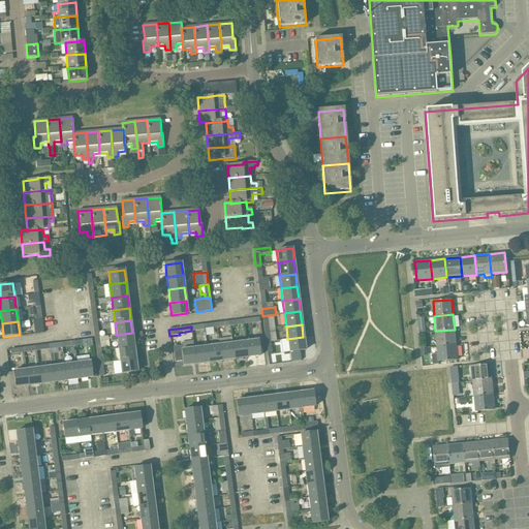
[(437,346),(456,344),(455,330),(435,331),(437,346)]
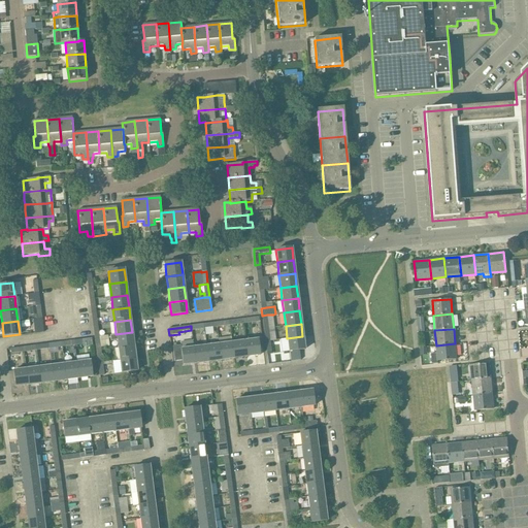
[(133,345),(132,332),(116,334),(110,335),(110,341),(117,340),(118,348),(133,345)]
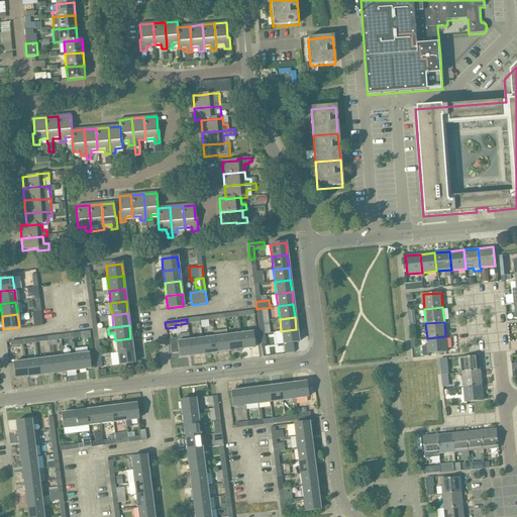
[(298,341),(296,329),(281,331),(283,343),(298,341)]
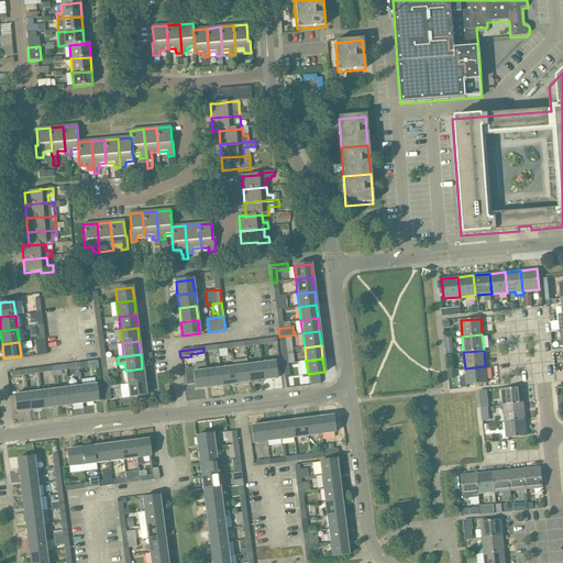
[(261,364),(263,381),(276,378),(274,362),(261,364)]
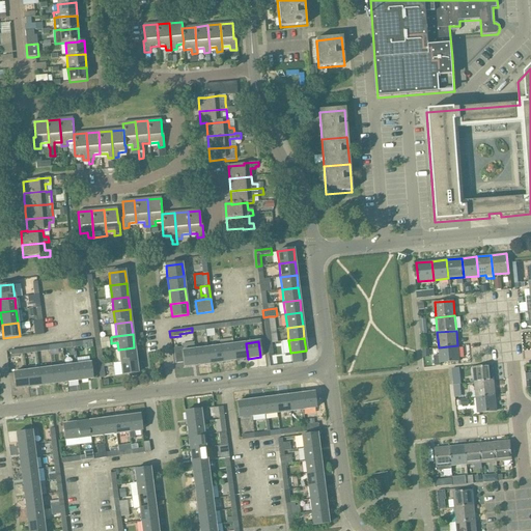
[(248,359),(246,343),(232,344),(234,360),(248,359)]
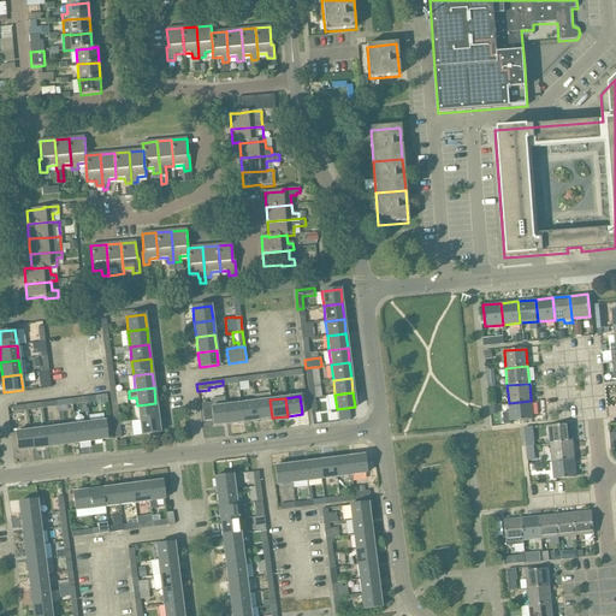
[(258,420),(272,418),(270,400),(255,402),(258,420)]
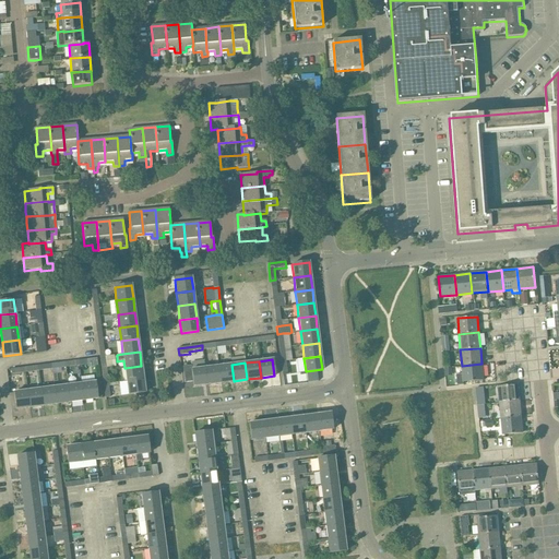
[(463,375),(456,375),(458,385),(464,385),(463,381),(484,379),(482,364),(462,366),(463,375)]
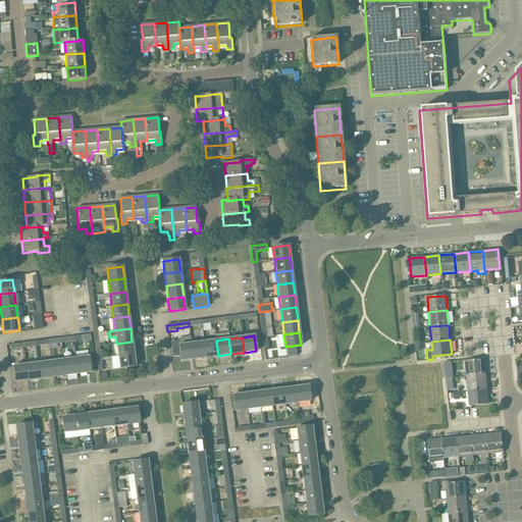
[(180,361),(193,359),(192,344),(178,345),(177,341),(170,342),(172,357),(179,356),(180,361)]
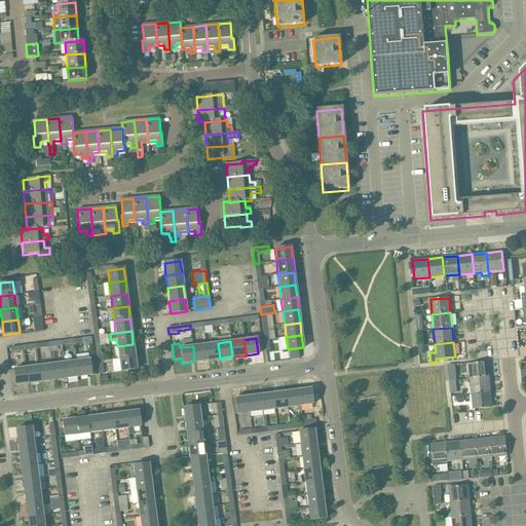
[(218,343),(205,344),(208,361),(220,359),(218,343)]
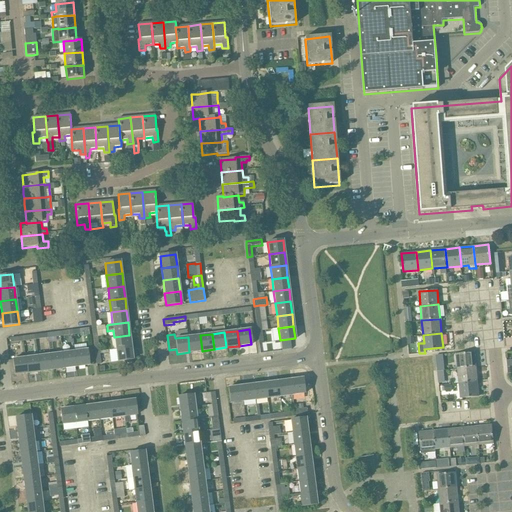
[(129,335),(114,337),(115,349),(131,347),(129,335)]
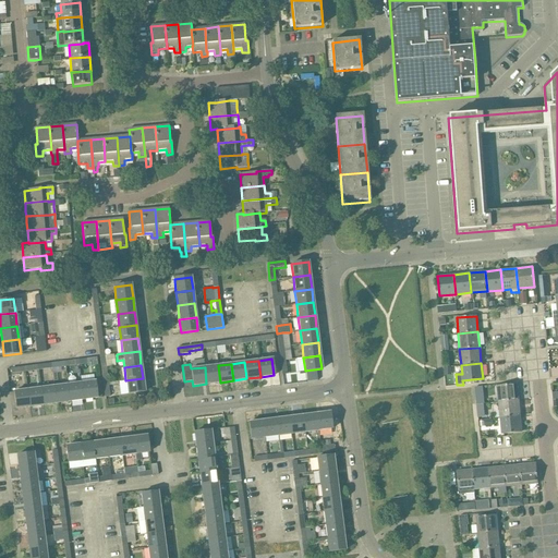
[(218,365),(205,367),(206,384),(220,383),(218,365)]
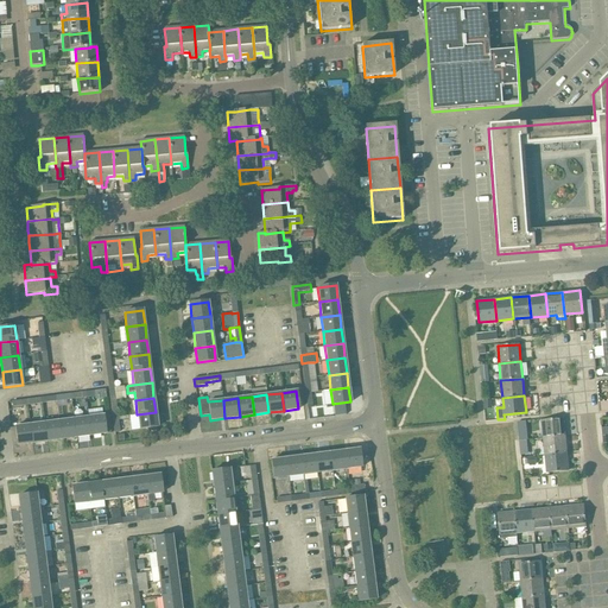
[(138,415),(130,416),(131,430),(139,430),(158,428),(156,412),(137,415),(138,415)]
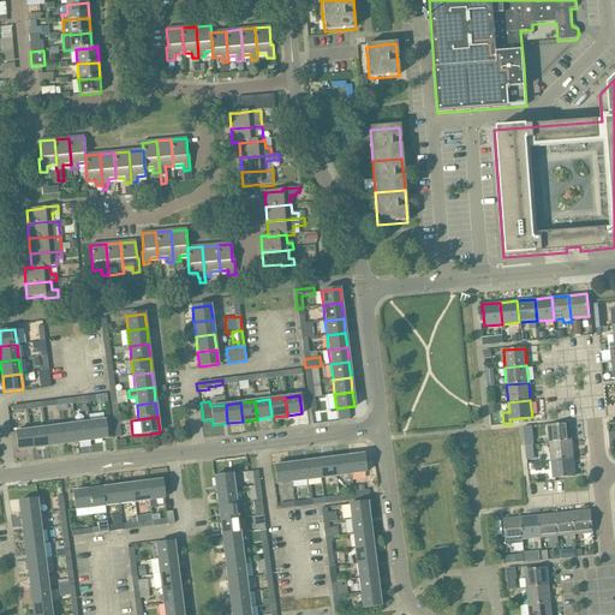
[(89,422),(91,441),(107,439),(105,421),(89,422)]
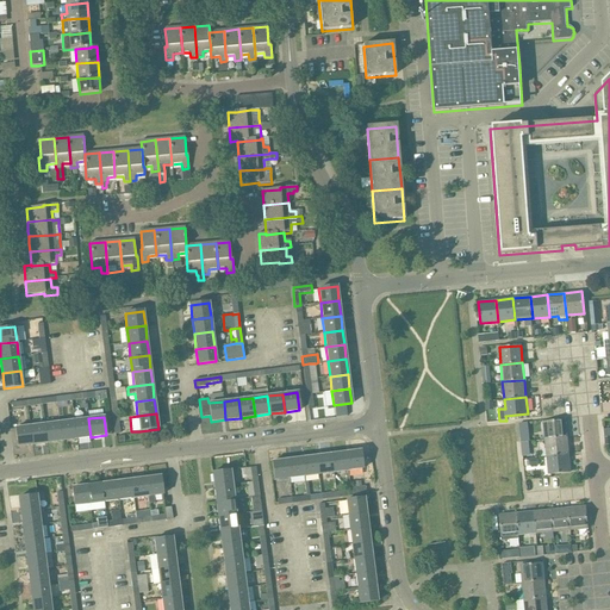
[(118,418),(112,419),(114,434),(120,434),(118,422),(126,421),(125,417),(118,418)]
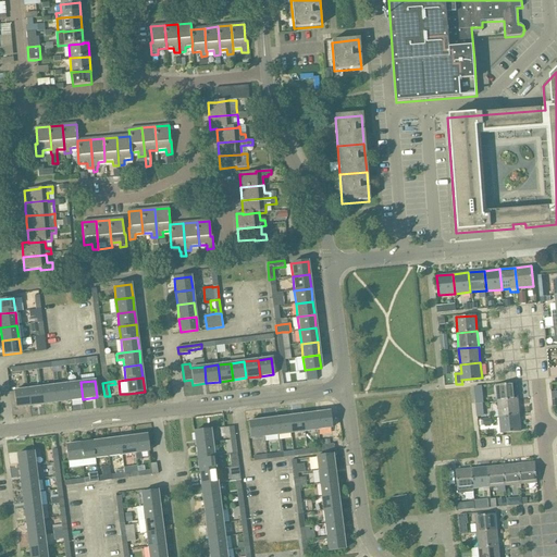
[(67,384),(70,400),(83,399),(81,382),(67,384)]
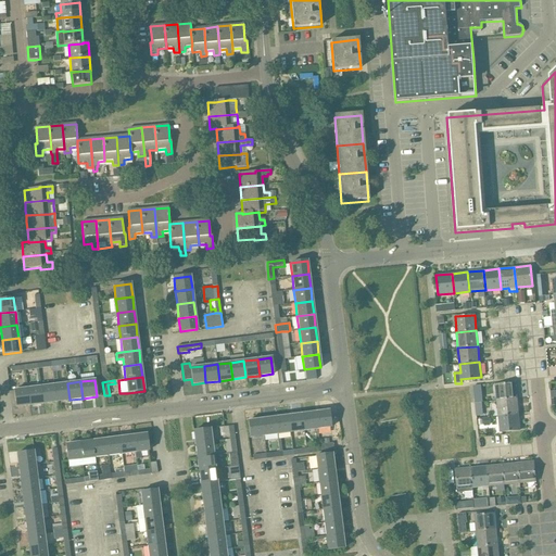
[(495,384),(496,401),(517,399),(515,382),(495,384)]
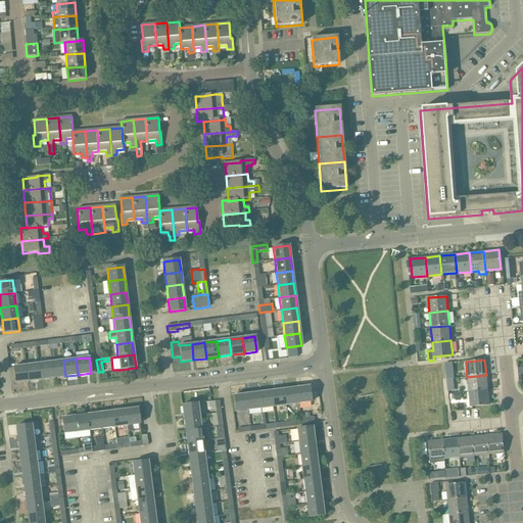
[(52,378),(65,376),(63,361),(51,362),(52,378)]
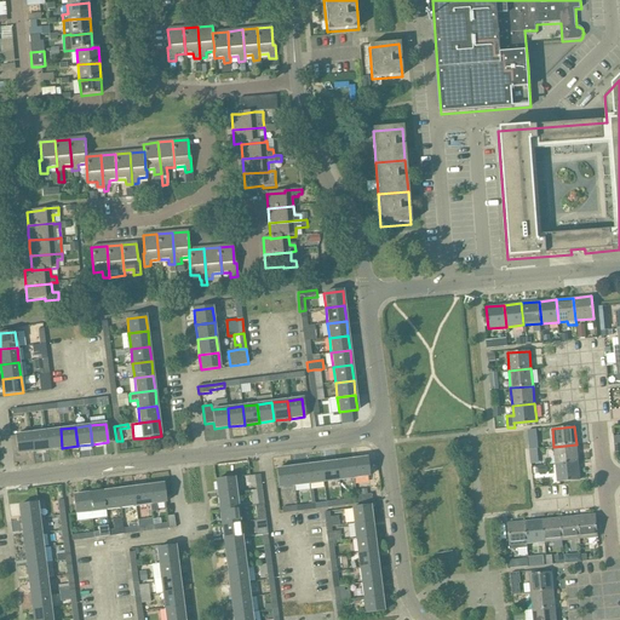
[(47,449),(62,448),(61,429),(45,431),(47,449)]
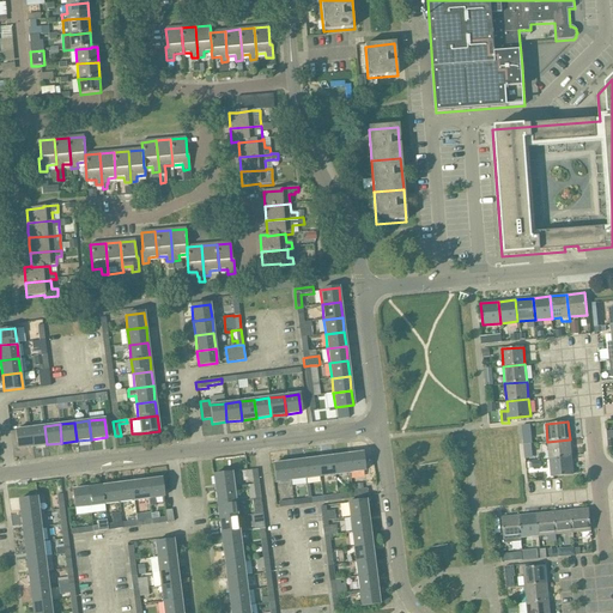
[(533,424),(525,425),(526,459),(534,459),(533,424)]
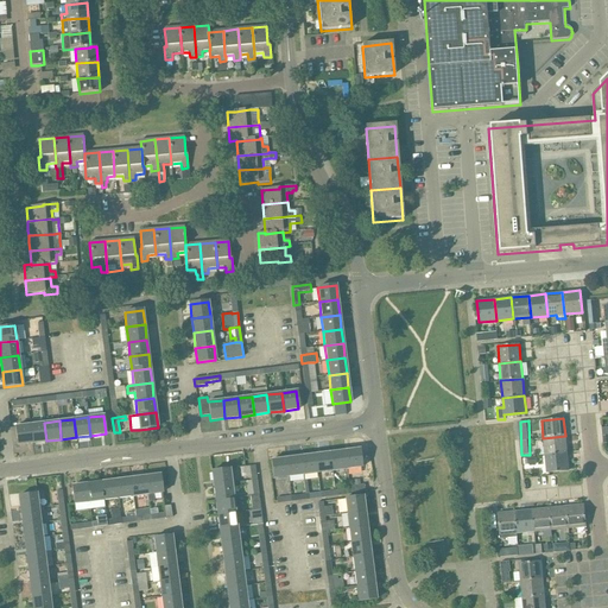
[(32,443),(46,441),(44,423),(30,425),(32,443)]
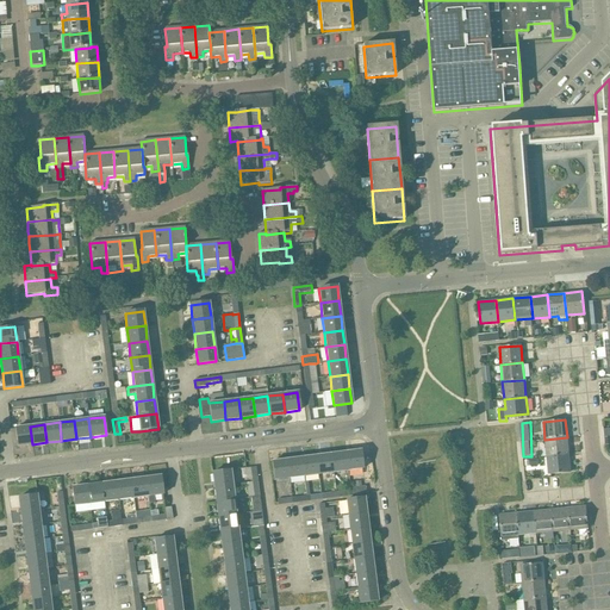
[(32,444),(30,427),(14,428),(17,446),(32,444)]
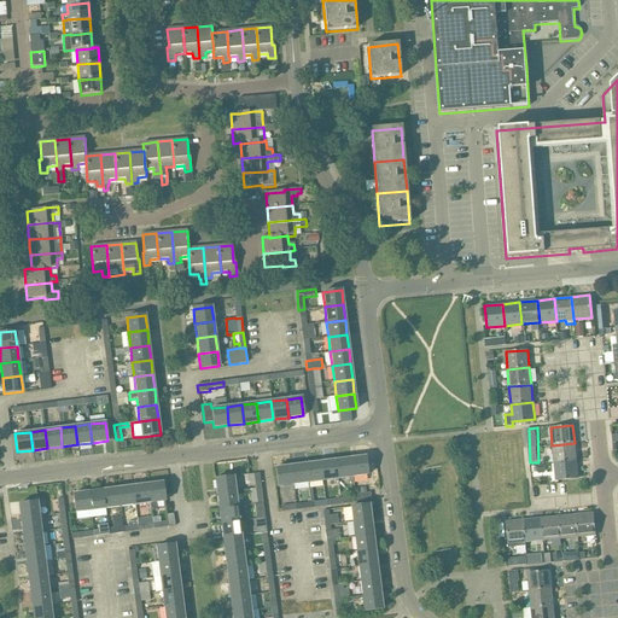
[(576,460),(575,443),(552,445),(554,462),(576,460)]
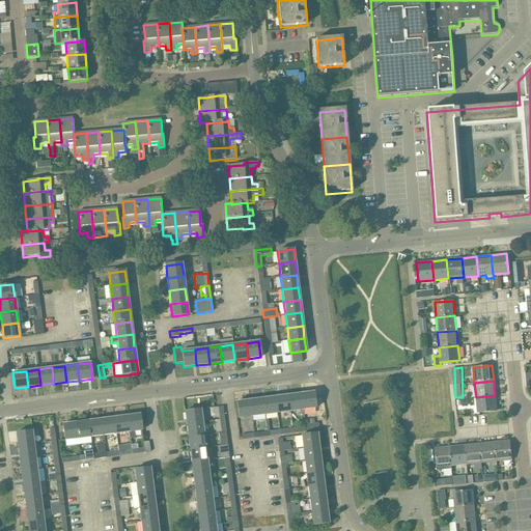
[(313,392),(300,394),(302,410),(315,409),(313,392)]
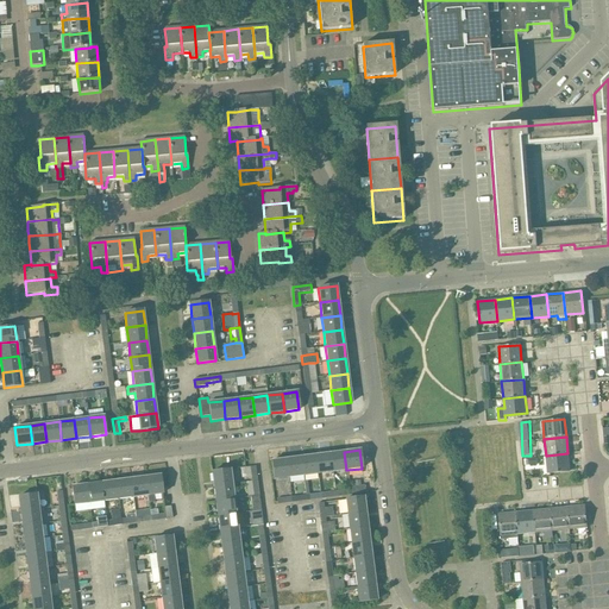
[(346,470),(344,452),(330,454),(332,472),(346,470)]
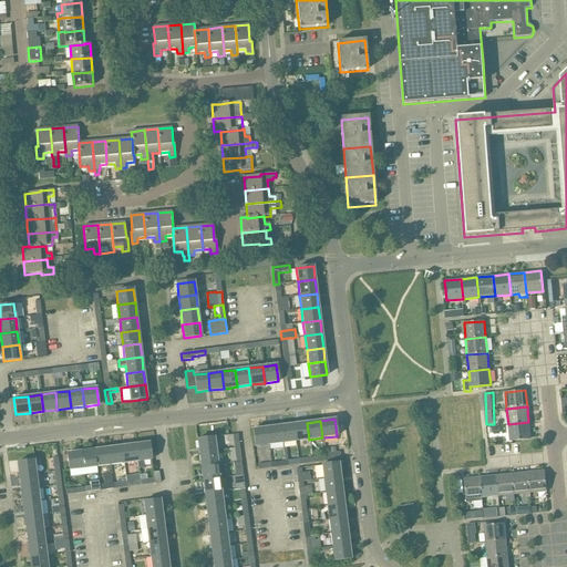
[(528,422),(508,424),(509,441),(531,439),(528,422)]
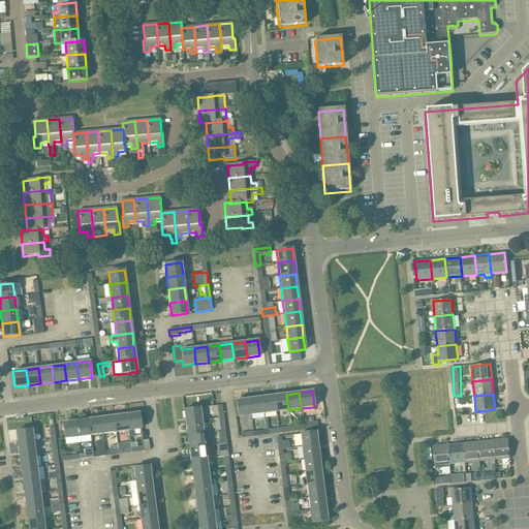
[(274,396),(276,412),(288,410),(286,395),(274,396)]
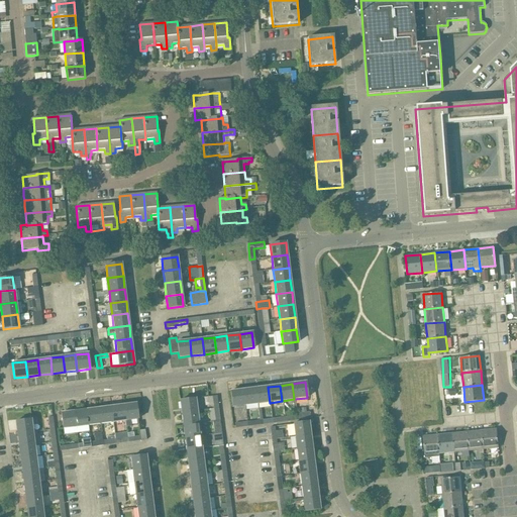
[(255,389),(257,404),(270,403),(268,387),(255,389)]
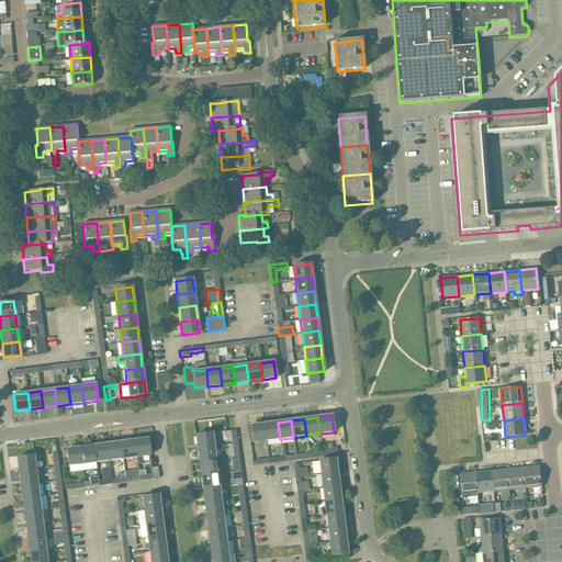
[(497,433),(497,422),(485,422),(484,433),(497,433)]
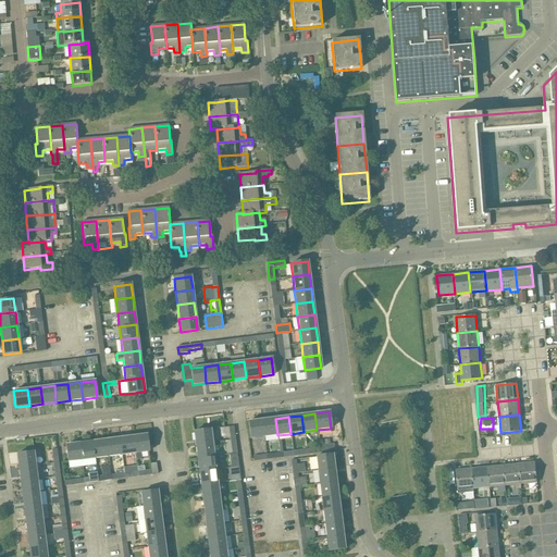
[(264,437),(277,435),(275,419),(262,420),(264,437)]
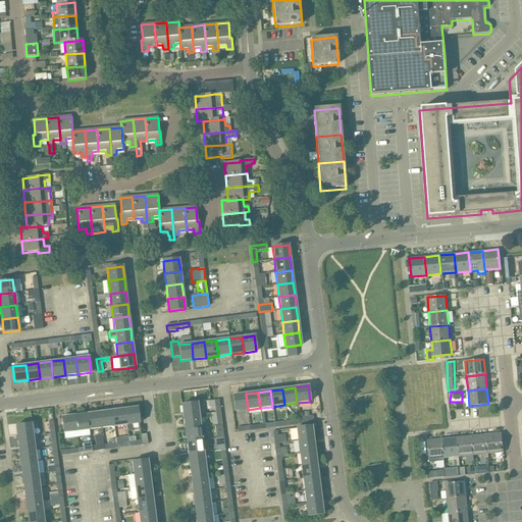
[(235,411),(248,410),(246,394),(232,396),(235,411)]
